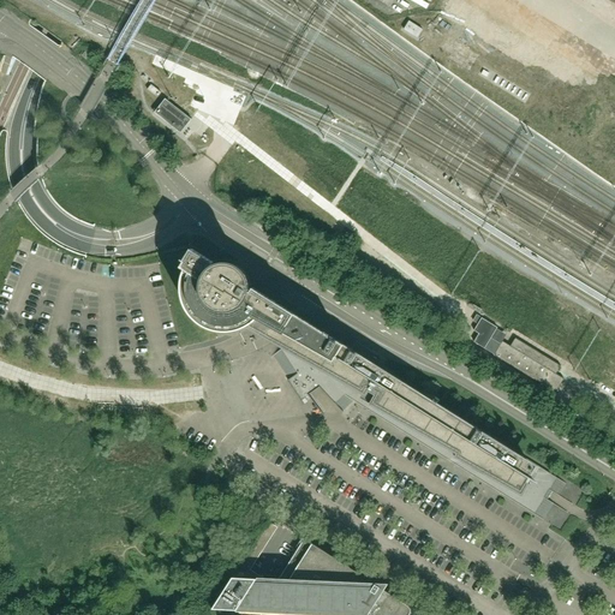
[(404,30),(417,39),(423,30),(410,22),(404,30)]
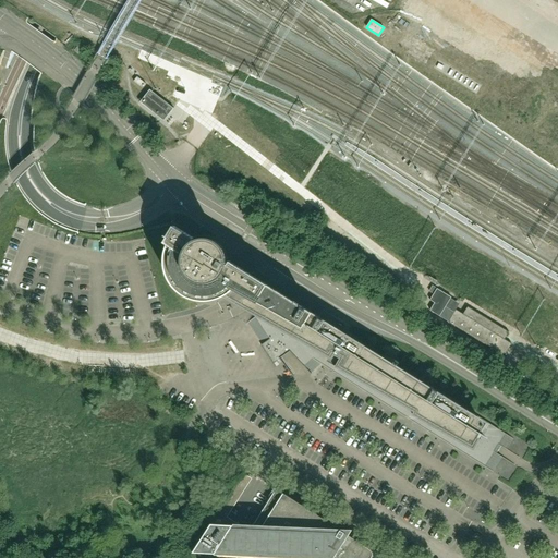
[(419,48),(412,58),(424,64),(429,56),(419,48)]
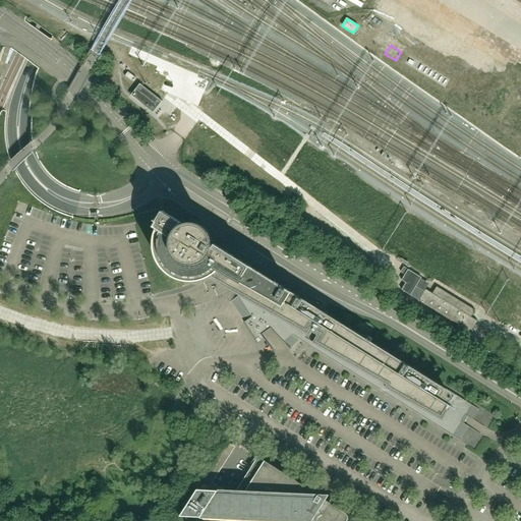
[(127,71),(124,75),(133,82),(136,78),(127,71)]
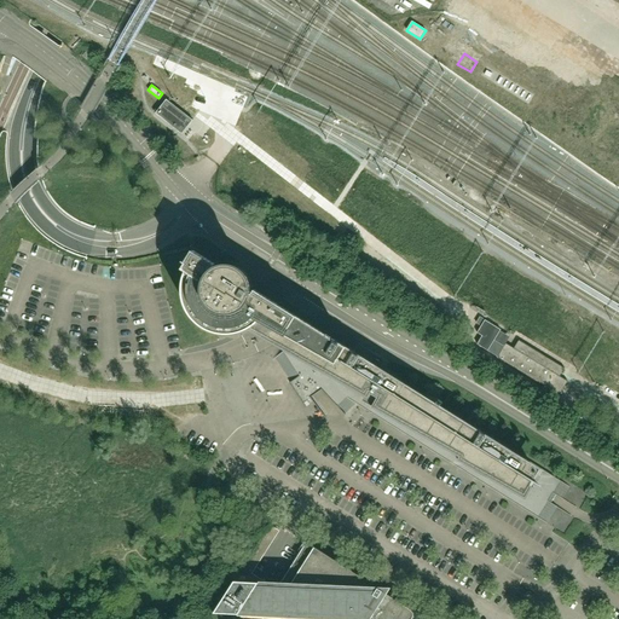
[(151,97),(144,105),(183,134),(194,121),(166,99),(162,105),(151,97)]
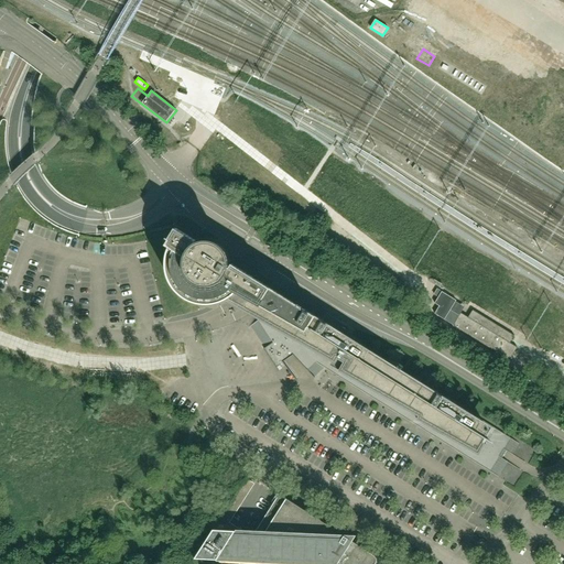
[(519,443),(305,310),(232,264),(230,268),(229,267),(229,264),(229,262),(229,260),(229,258),(228,256),(227,253),(227,252),(226,251),(225,249),(224,248),(220,246),(219,245),(217,243),(215,242),(214,242),(212,241),(210,241),(209,241),(206,241),(203,241),(201,242),(199,242),(197,243),(196,245),(195,246),(194,245),(196,241),(176,228),(170,239),(167,238),(167,239),(170,240),(167,245),(170,247),(170,248),(169,251),(167,253),(167,256),(167,259),(166,261),(166,264),(166,266),(167,268),(167,271),(167,273),(169,277),(170,279),(170,280),(171,282),(173,284),(174,286),(175,289),(177,291),(179,292),(180,293),(182,295),(184,296),(187,299),(190,300),(193,302),(195,303),(199,303),(201,304),(204,304),(205,304),(207,304),(209,304),(212,304),(215,304),(216,303),(217,303),(217,301),(220,300),(223,299),(259,320),(255,324),(249,327),(279,371),(285,367),(296,381),(308,371),(314,378),(325,369),(498,477),(508,463),(521,470),(525,463),(512,454),(519,443)]
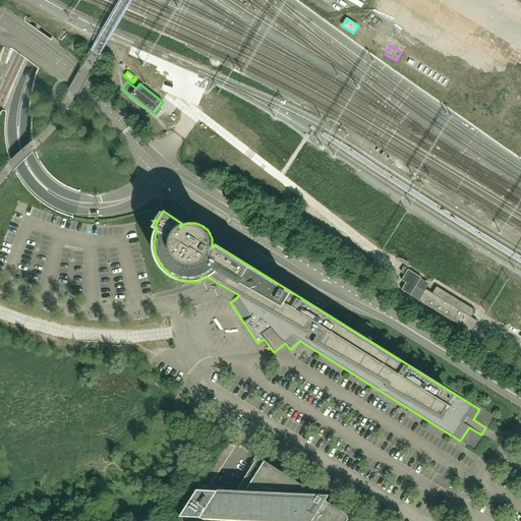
[(475,310),(437,287),(432,293),(425,289),(424,292),(416,287),(421,278),(408,270),(405,275),(401,280),(406,283),(402,290),(410,295),(410,296),(471,333),(478,321),(471,316),(475,310)]
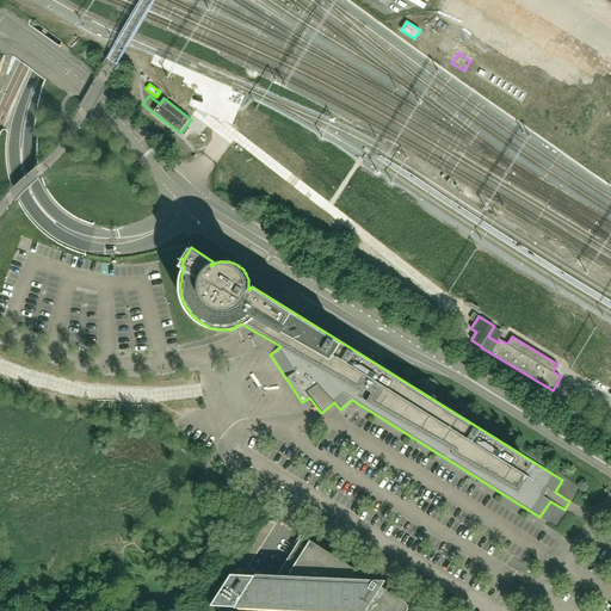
[(406,600),(300,534),(302,536),(277,575),(258,575),(248,568),(276,523),(267,518),(211,605),(344,610),(406,610),(407,610),(408,610),(408,609),(408,606),(408,605),(408,603),(407,602),(406,600)]
